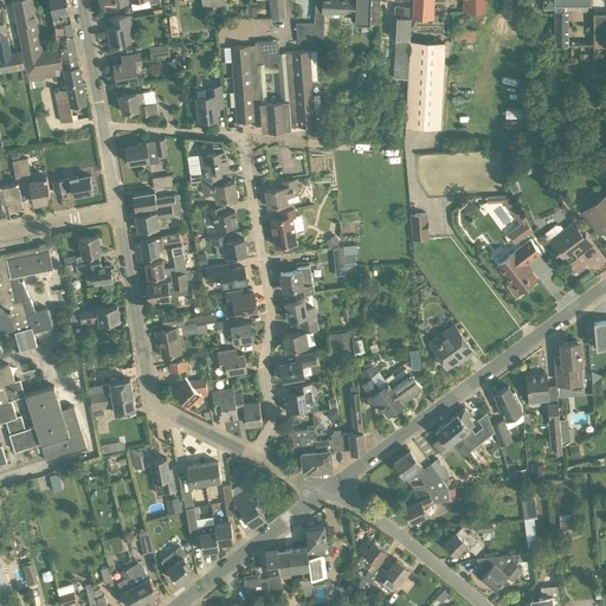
[(64,73),(63,69),(59,49),(40,53),(34,25),(38,25),(32,0),(13,0),(28,79),(64,73)]
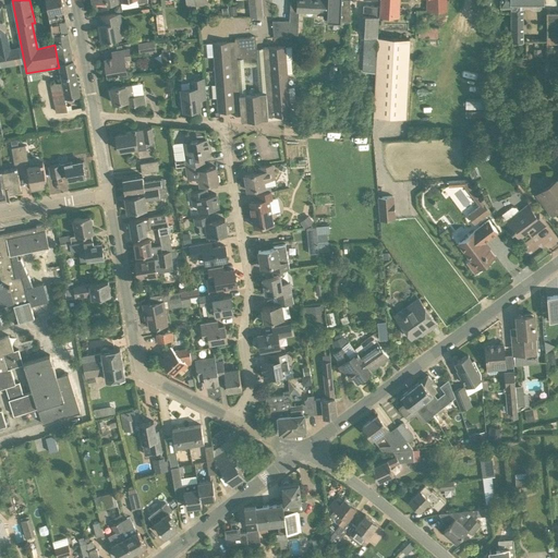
[(61,0),(46,0),(52,31),(68,27),(61,0)]
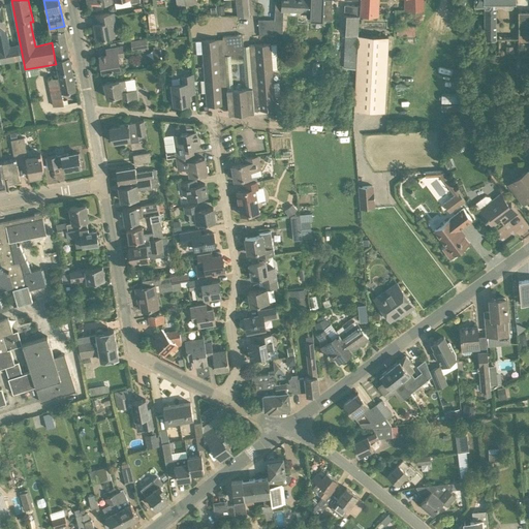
[(236,0),(238,17),(246,18),(250,17),(248,0),(236,0)]
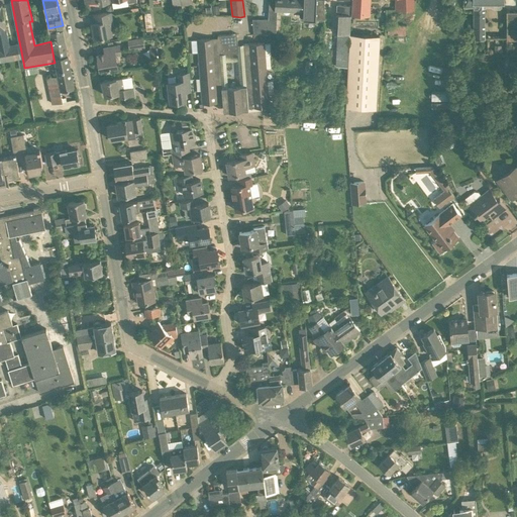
[(289,12),(290,10),(303,11),(303,18),(316,18),(324,18),(324,0),(276,0),(276,10),(283,10),(284,12),(285,13),(287,14),(289,12)]
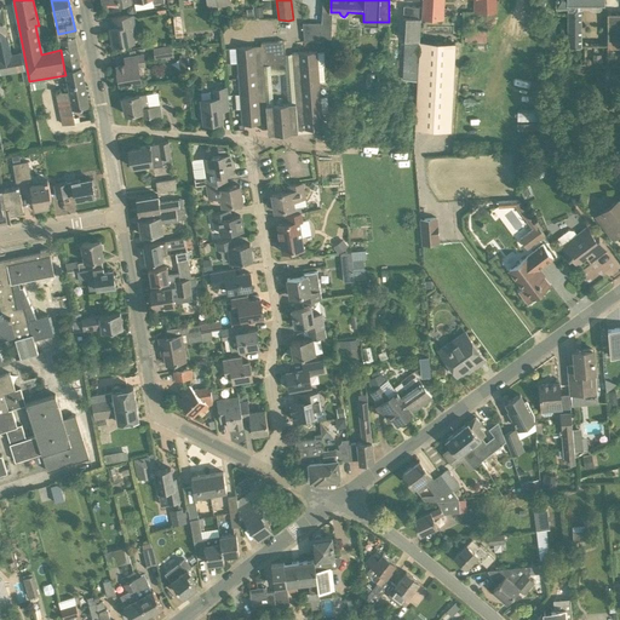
[(422,0),(422,6),(420,18),(441,18),(442,0),(474,0),(474,12),(495,11),(494,0),(422,0)]
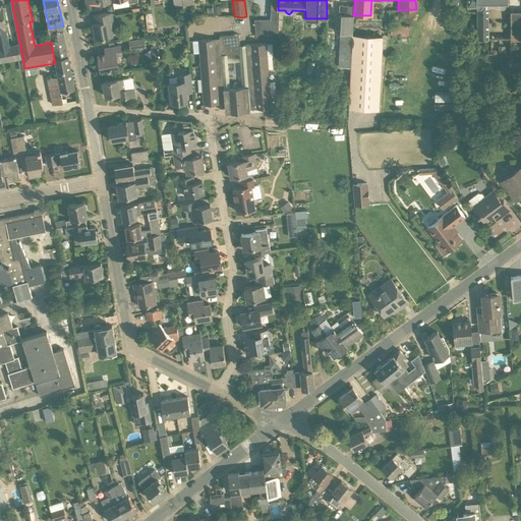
[(467,0),(467,5),(477,5),(477,38),(487,38),(487,2),(494,1),(494,7),(497,9),(504,9),(506,7),(506,2),(507,1),(506,0),(467,0)]
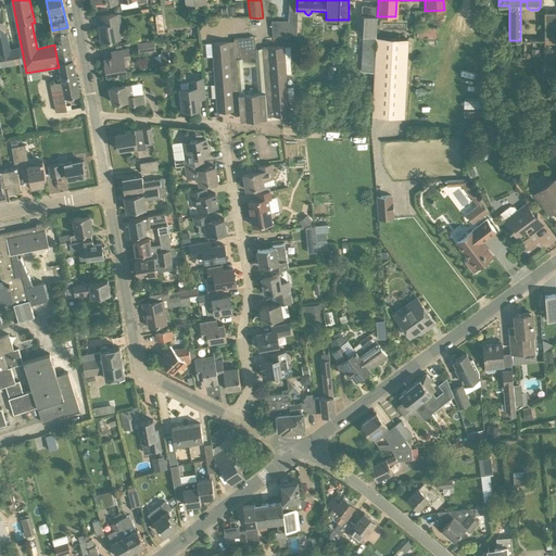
[(376,37),(377,16),(378,5),(362,4),(362,15),(361,14),(361,35),(363,36),(361,71),(375,72),(376,37)]
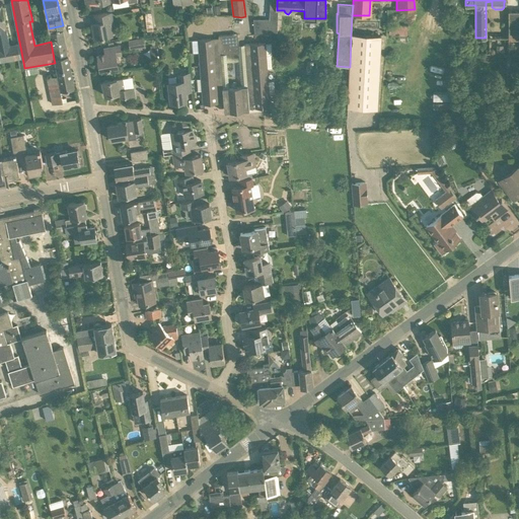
[(0,55),(1,61),(21,56),(19,44),(10,45),(1,5),(0,5),(0,55)]
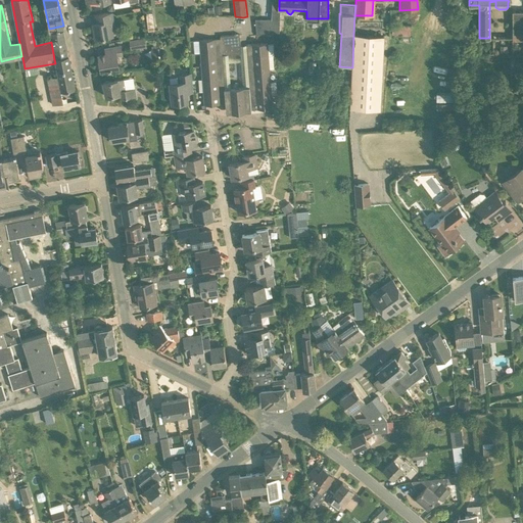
[(522,11),(512,12),(512,34),(522,34),(522,11)]
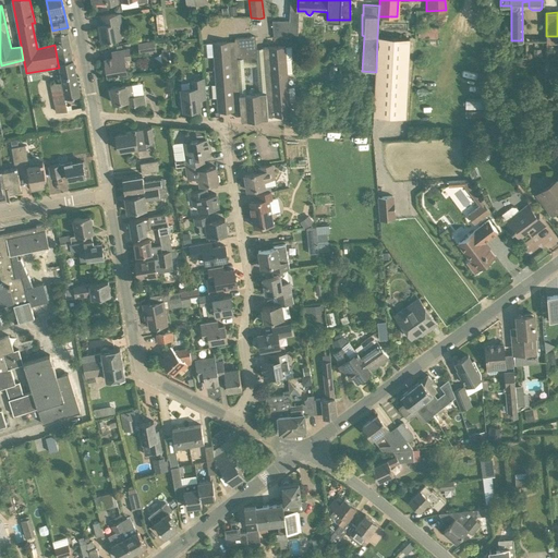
[(122,29),(120,13),(100,16),(102,29),(99,29),(101,43),(121,38),(119,29),(122,29)]
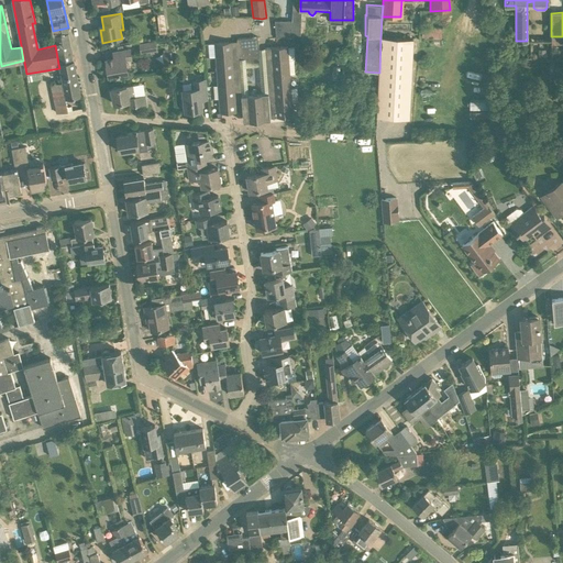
[(294,36),(295,21),(275,21),(276,37),(294,36)]
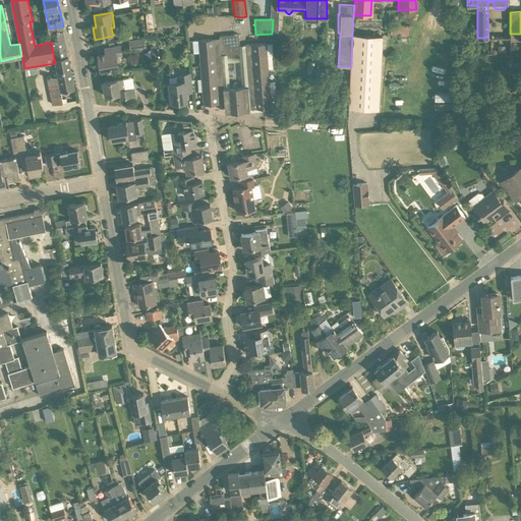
[(391,34),(408,36),(409,25),(391,23),(391,34)]
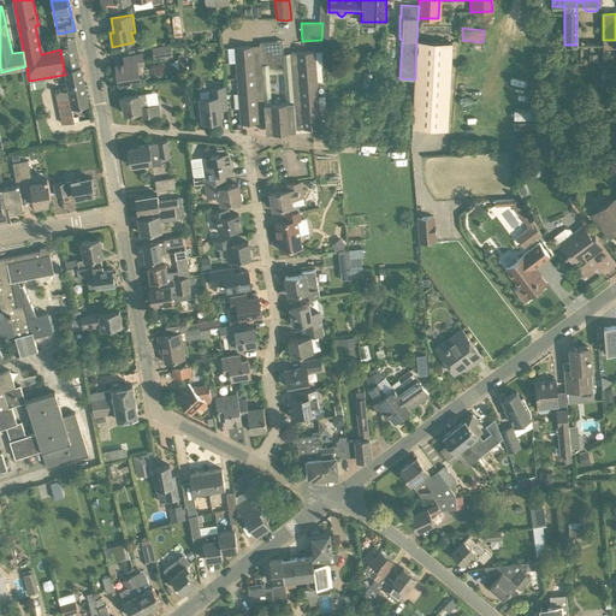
[(60,49),(64,70),(81,66),(75,30),(58,34),(60,49)]
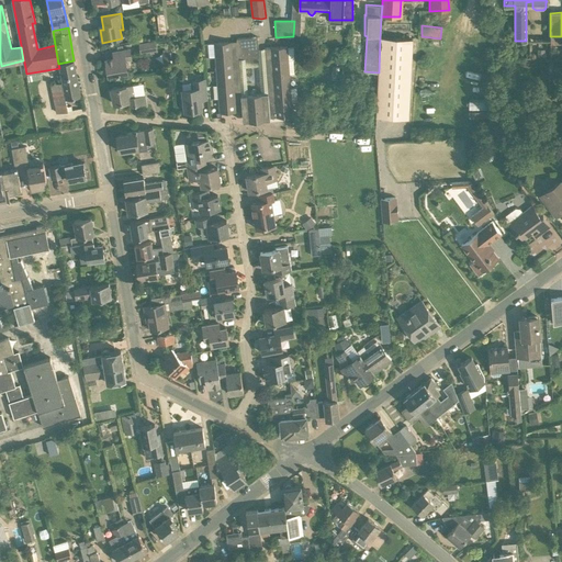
[(263,120),(263,119),(292,116),(287,46),(263,48),(258,48),(257,37),(236,38),(237,42),(214,43),(220,113),(243,111),(243,122),(250,121),(253,122),(255,123),(256,123),(258,122),(260,122),(261,121),(263,120)]
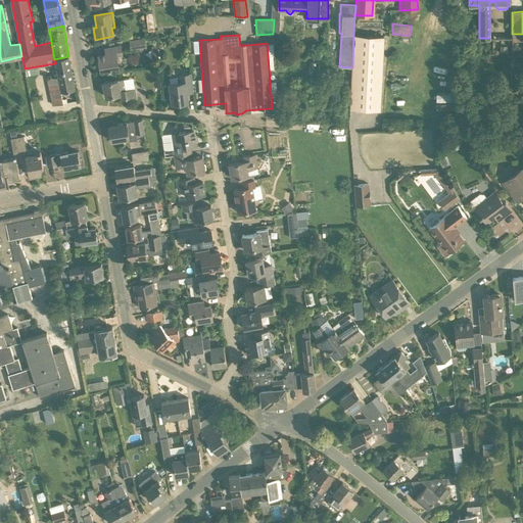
[(353,35),(352,67),(350,108),(381,110),(384,36),(353,35)]
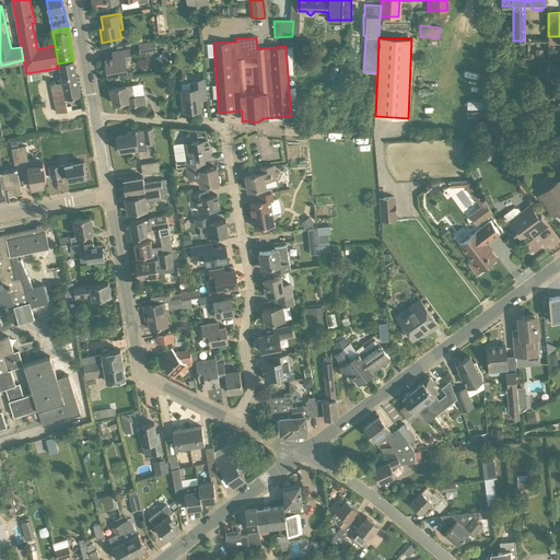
[(153,41),(139,43),(140,53),(154,49),(153,41)]
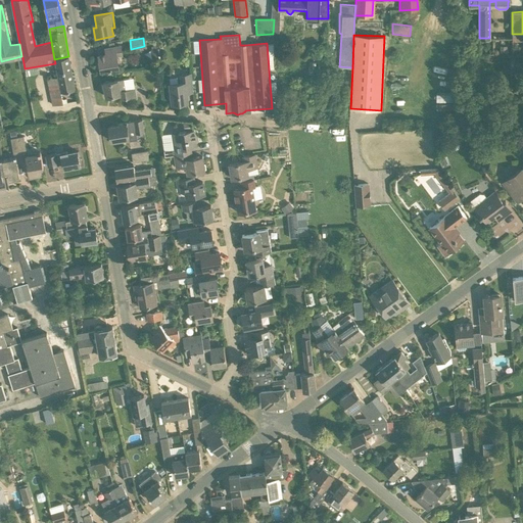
[(111,68),(119,67),(116,56),(123,55),(122,52),(121,46),(105,49),(106,49),(107,54),(99,55),(101,69),(108,68),(108,69),(111,69),(111,68)]
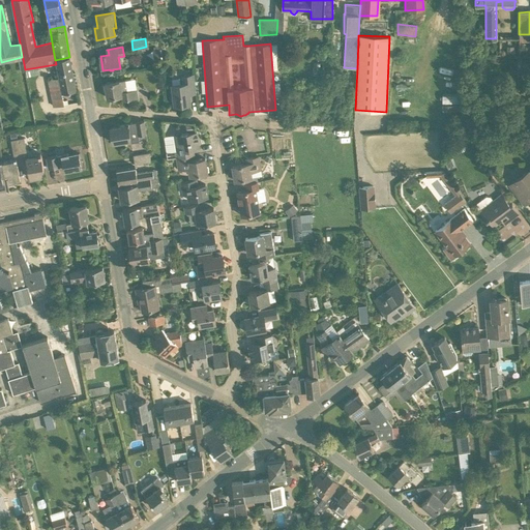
[(69,57),(55,60),(56,64),(59,78),(62,93),(76,90),(69,57)]
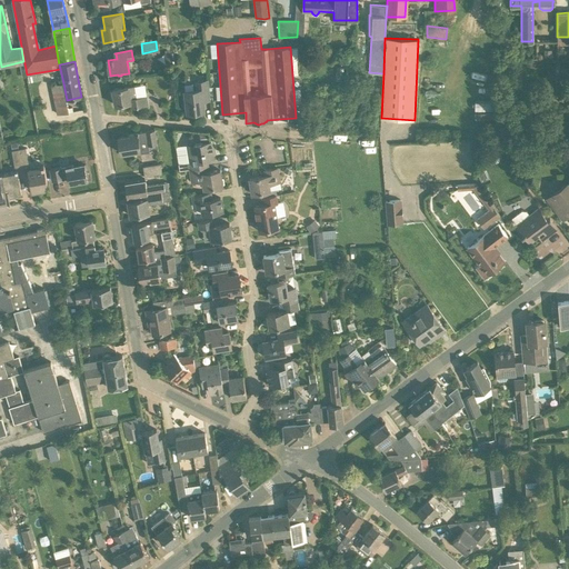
[(198,90),(185,91),(187,113),(205,111),(202,96),(209,95),(208,81),(197,82),(198,90)]
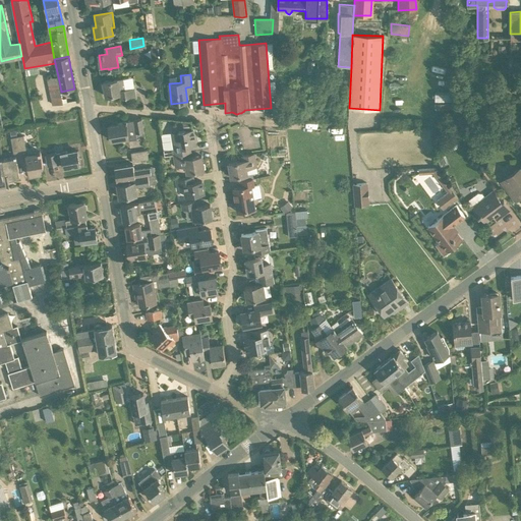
[(132,77),(123,78),(103,81),(105,96),(119,94),(120,100),(135,97),(134,88),(132,77)]
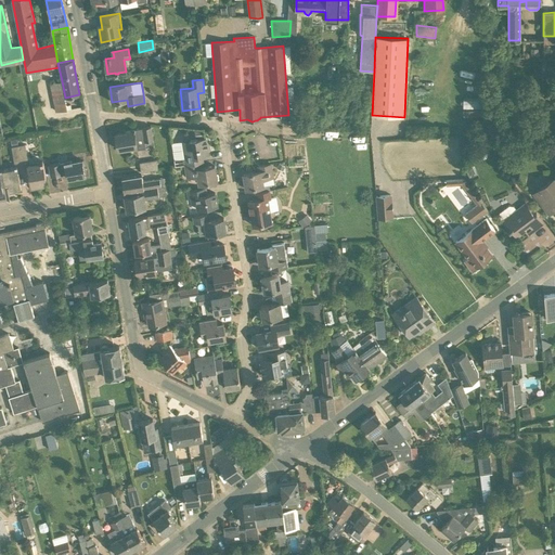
[(144,138),(145,141),(153,140),(151,126),(127,130),(127,132),(115,134),(117,150),(137,146),(136,139),(144,138)]
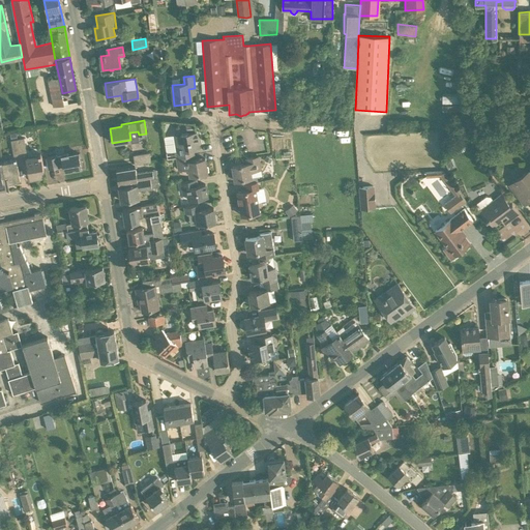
[(196,129),(195,122),(186,123),(187,130),(196,129)]
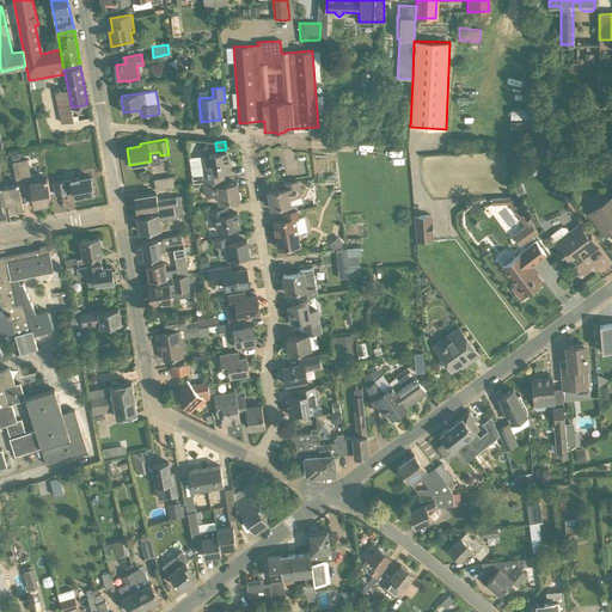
[(194,183),(204,182),(219,179),(224,178),(222,171),(230,170),(227,152),(208,155),(209,165),(202,166),(203,173),(193,176),(194,183)]
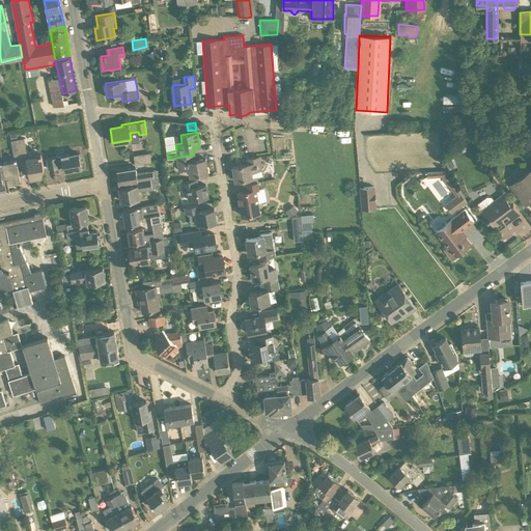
[(479,144),(484,138),(480,134),(474,141),(479,144)]
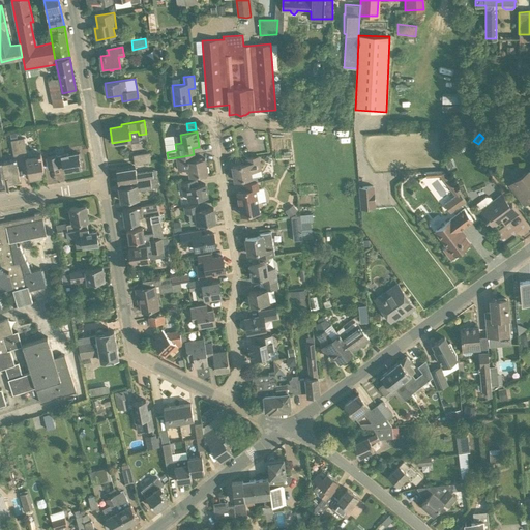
[(18,139),(21,155),(27,153),(24,138),(18,139)]
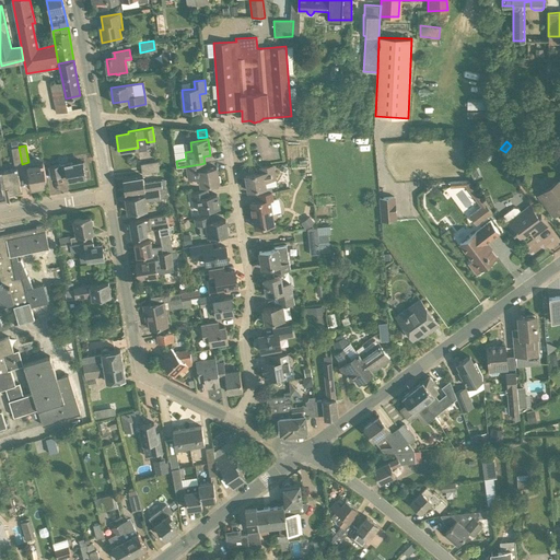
[(22,164),(19,147),(11,148),(14,165),(22,164)]
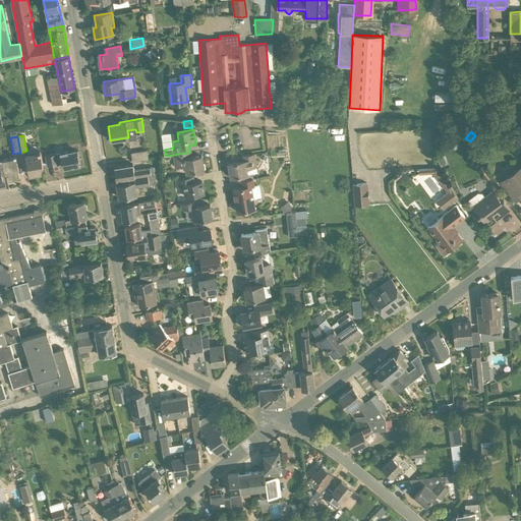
[(147,150),(131,153),(132,162),(149,159),(147,150)]
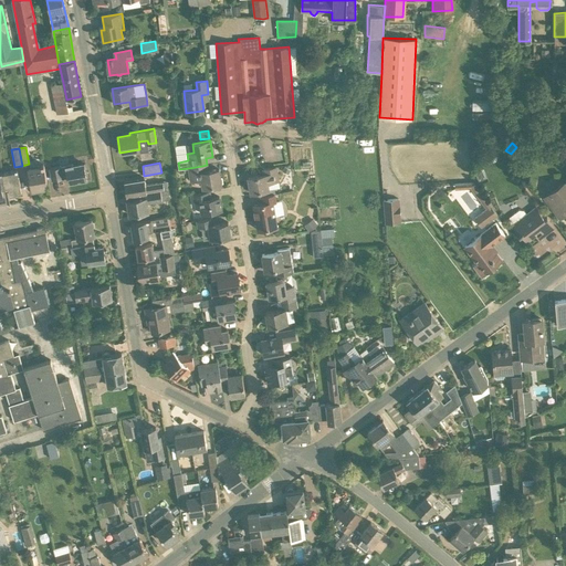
[(73,164),(50,168),(52,180),(67,177),(69,181),(86,178),(86,177),(87,177),(86,170),(85,170),(84,167),(85,167),(86,165),(84,164),(73,166),(73,164)]
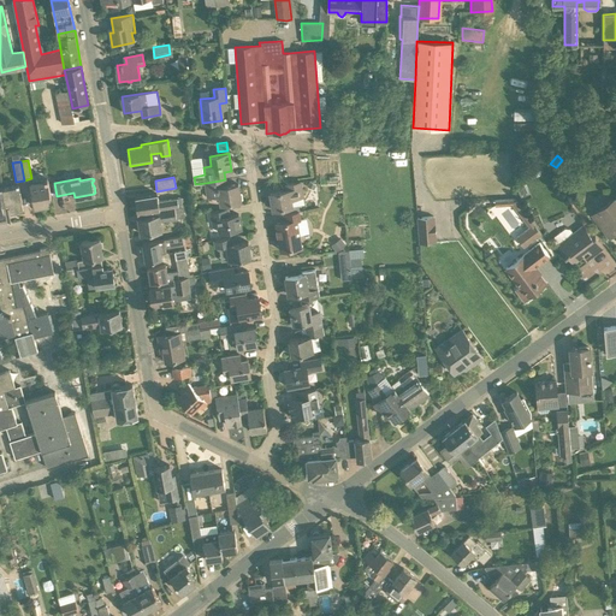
[(30,183),(34,200),(35,207),(49,205),(47,197),(51,196),(48,179),(30,183)]
